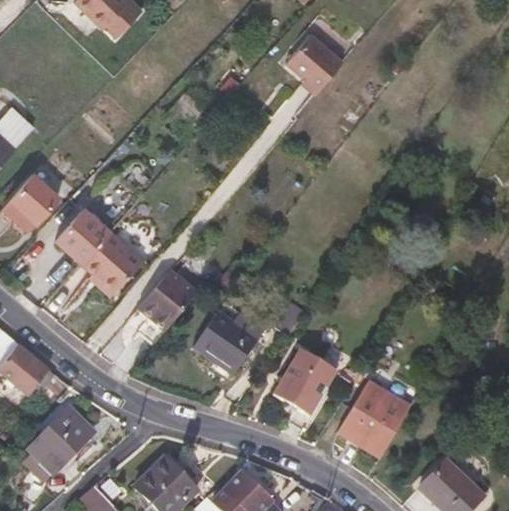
[(147,17),(129,0),(86,0),(78,9),(98,28),(101,27),(119,44),(147,17)]
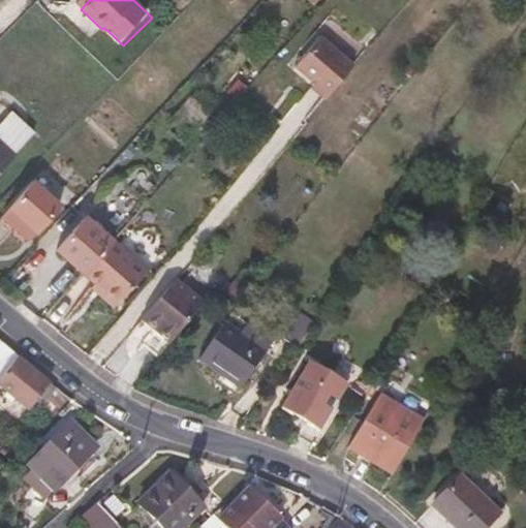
[(327,103),(331,99),(356,69),(322,40),(298,69),(315,87),(312,90),(327,103)]
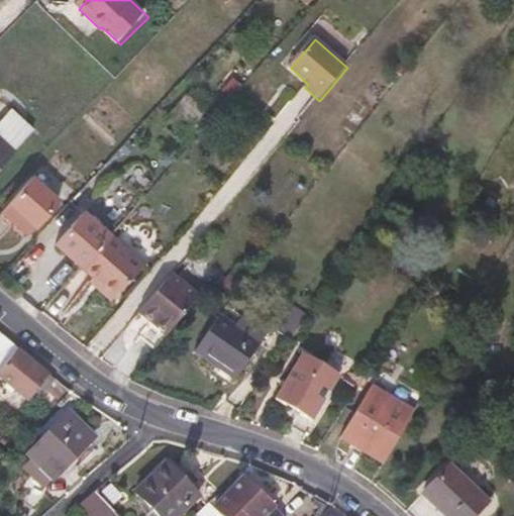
[(0,163),(12,149),(33,128),(12,108),(0,120),(0,163)]
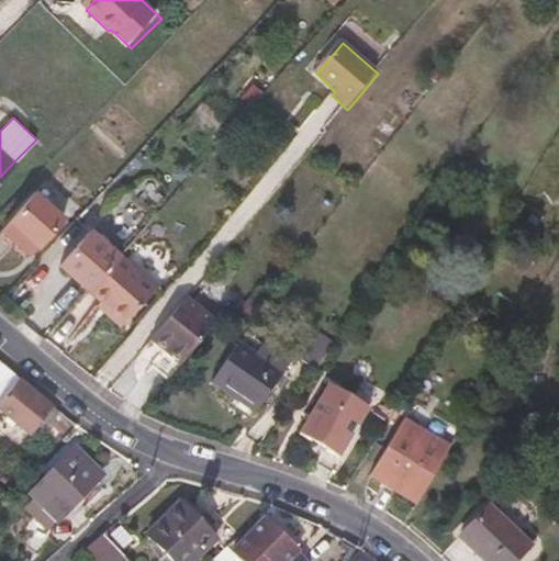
[(32,253),(65,215),(37,190),(4,227),(32,253)]
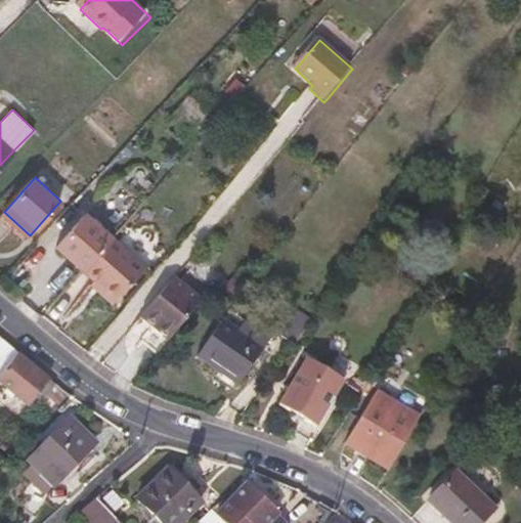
[(84,268),(113,236),(86,213),(57,245),(84,268)]
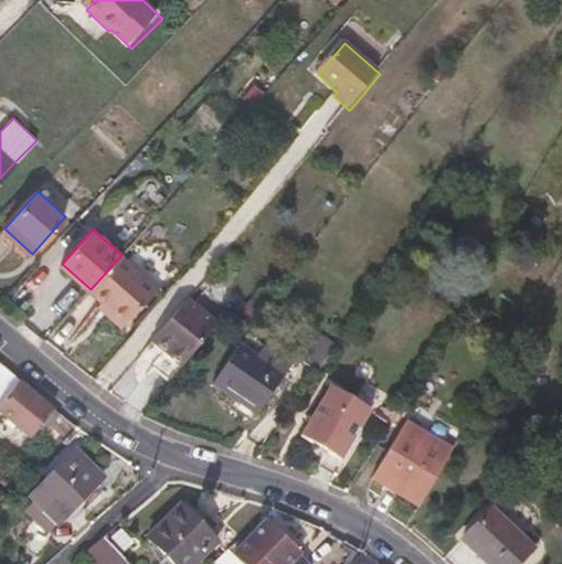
[(91,289),(103,300),(98,306),(122,326),(157,285),(123,254),(122,255),(91,289)]
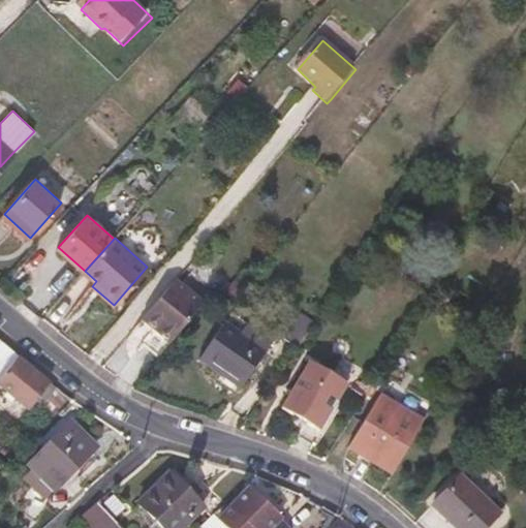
[(167,346),(203,304),(176,279),(138,322),(167,346)]
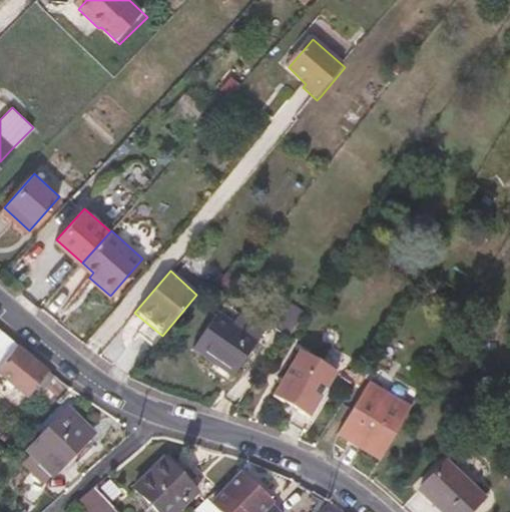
[(288,336),(306,311),(293,302),(276,327),(288,336)]
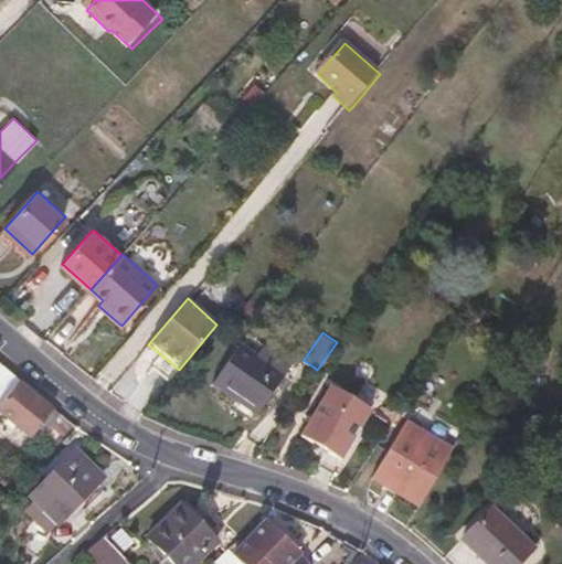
[(255,419),(281,381),(237,351),(210,389),(255,419)]
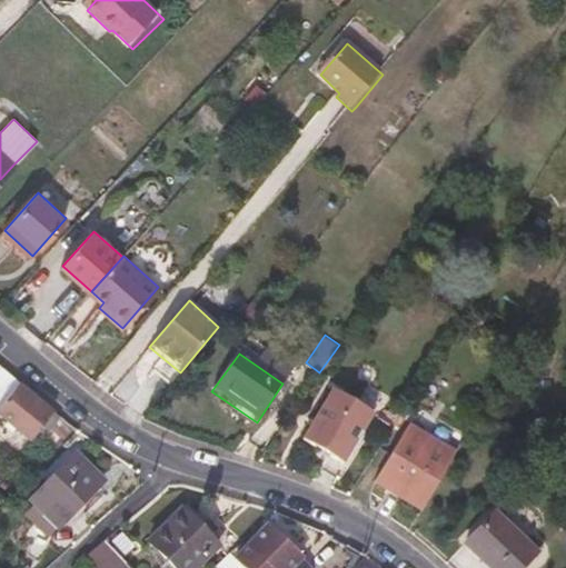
[(0,364),(0,410),(30,436),(53,407),(0,364)]
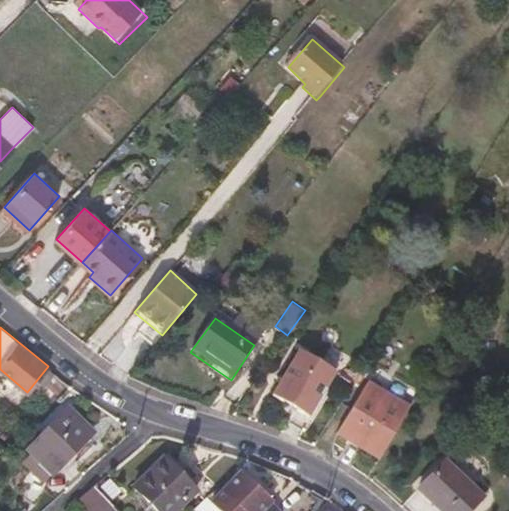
[(308,414),(336,369),(300,347),(272,393),(308,414)]
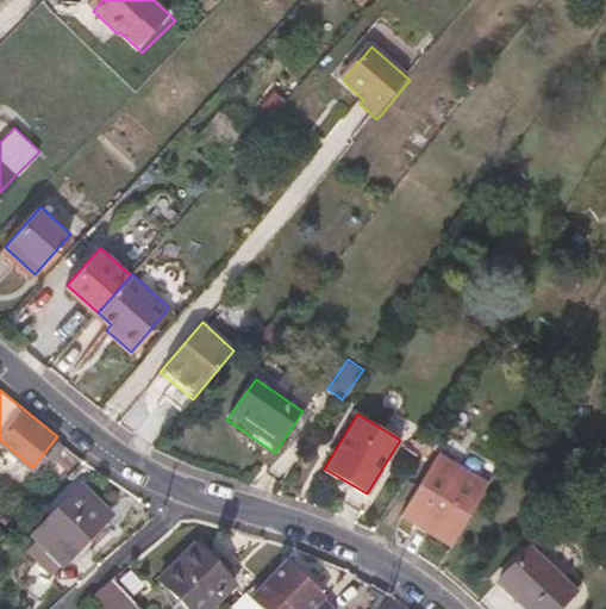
[(458,471),(436,457),(422,448),(404,479),(418,488),(399,519),(438,541),(456,513),(439,499),(458,471)]
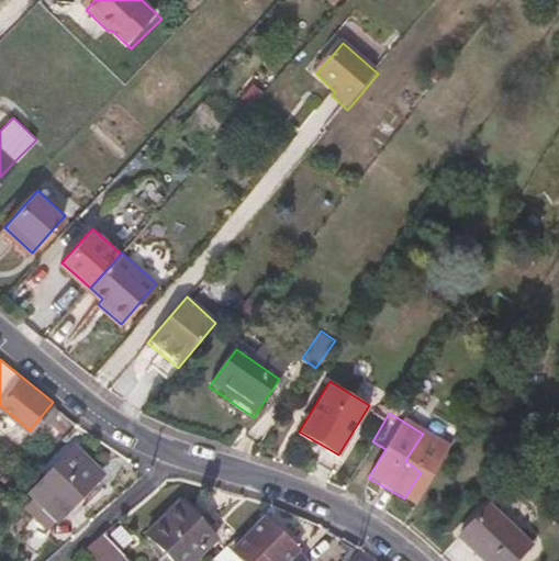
[(103,474),(90,461),(76,447),(32,492),(37,497),(28,507),(48,528),(58,518),(60,519),(99,479),(103,474)]
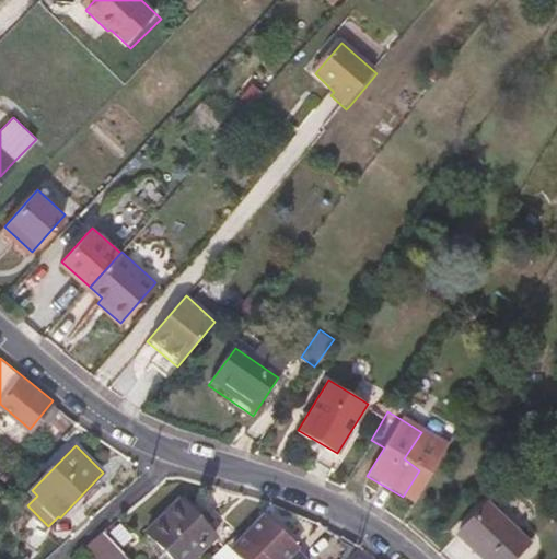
[(190,558),(216,535),(212,532),(218,526),(186,493),(148,531),(174,558),(190,558)]
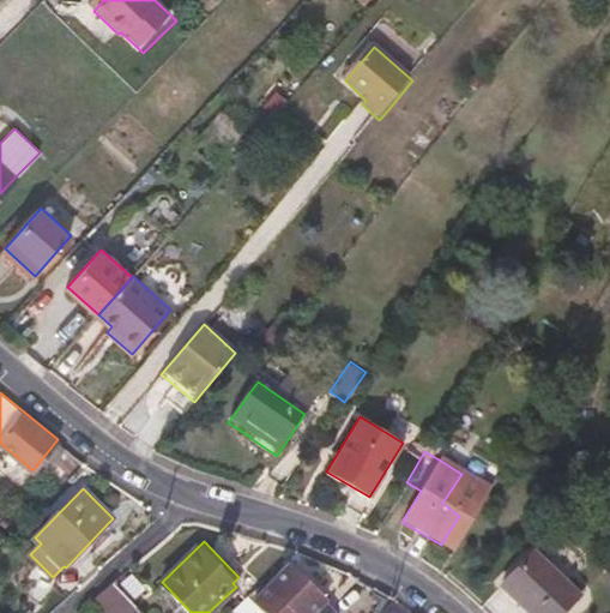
[(571,612),(581,604),(536,559),(503,590),(525,612),(571,612)]
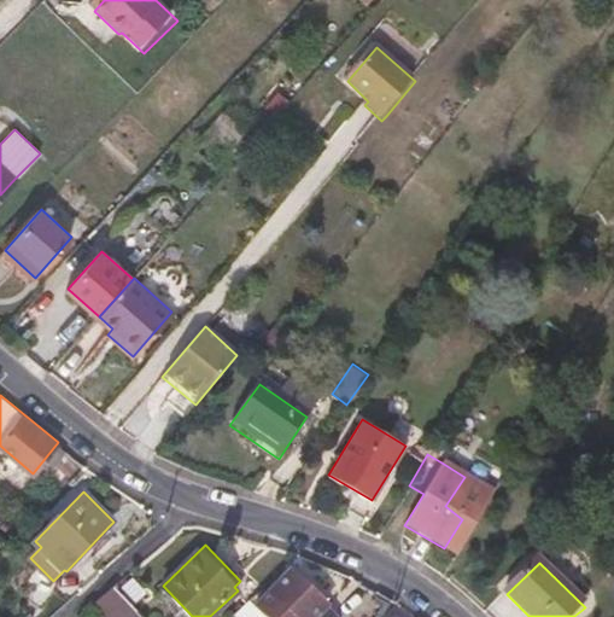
[(340,616),(341,616),(290,566),(256,603),(269,616),(340,616)]
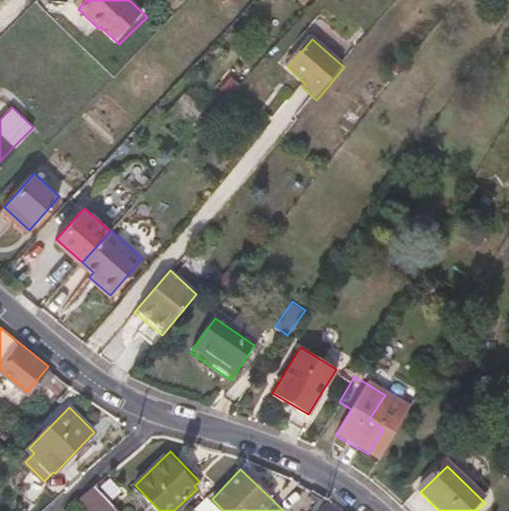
[(119,510),(95,485),(74,503),(82,510),(119,510)]
